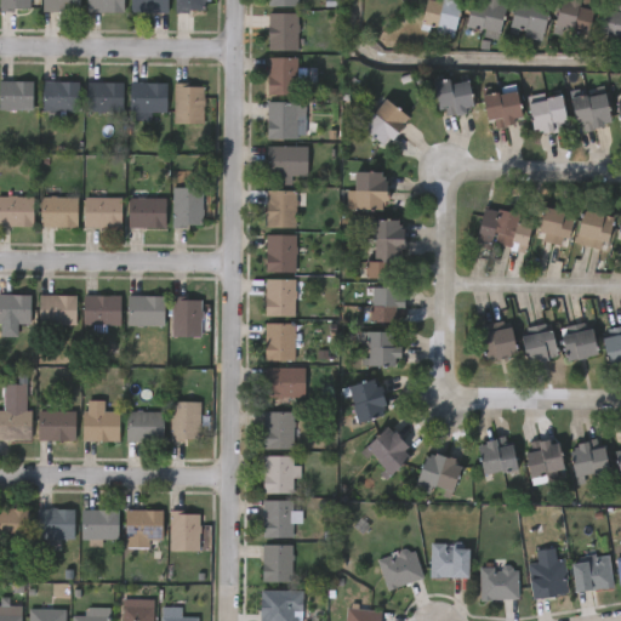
[(0,0),(0,12),(29,12),(29,0),(0,0)]
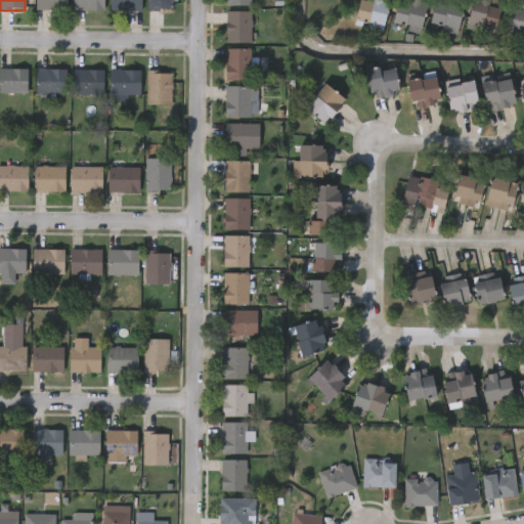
[(37,0),(68,0),(68,8),(37,8),(37,0)]
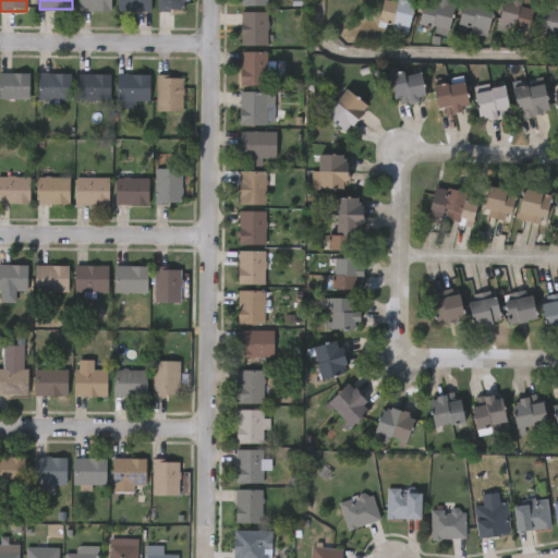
[(77,10),(77,0),(110,0),(110,10),(77,10)]
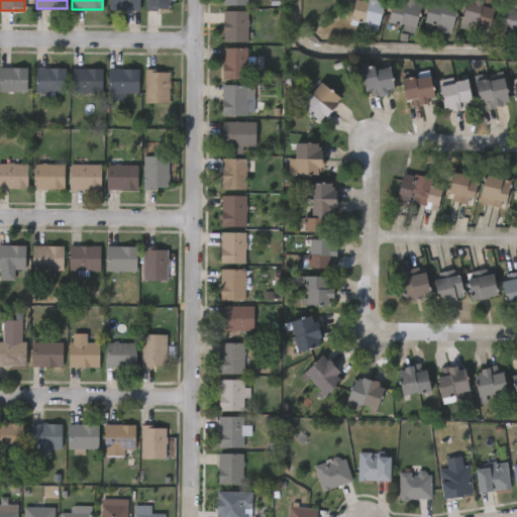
[(138,0),(138,9),(109,9),(109,0),(138,0)]
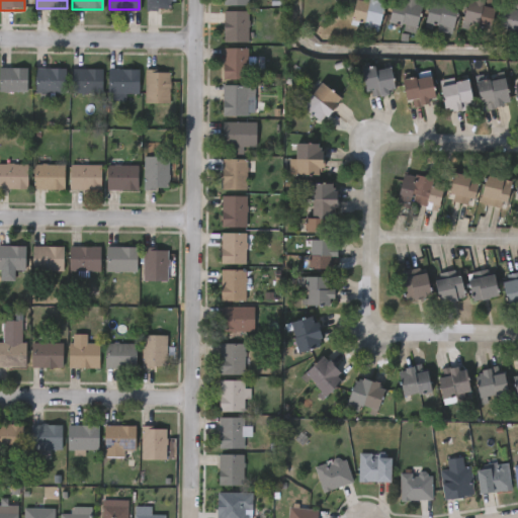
[(169,0),(169,8),(146,8),(146,0),(169,0)]
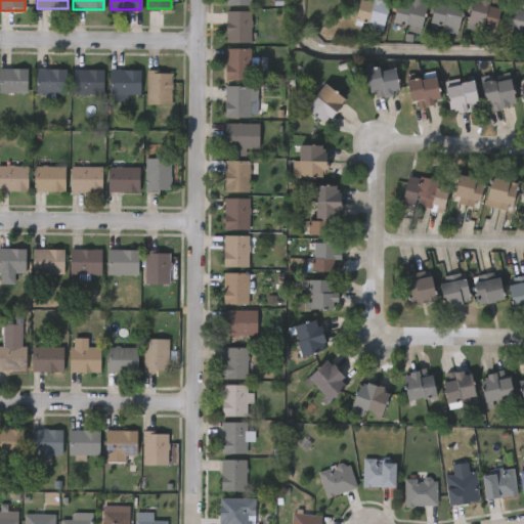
[(355,20),(358,0),(386,0),(382,25),(355,20)]
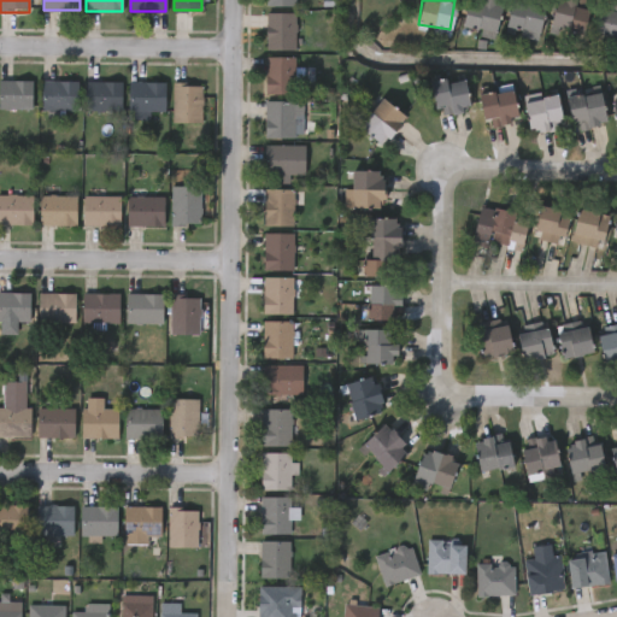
[(499,0),(498,29),(463,25),(465,0),(499,0)]
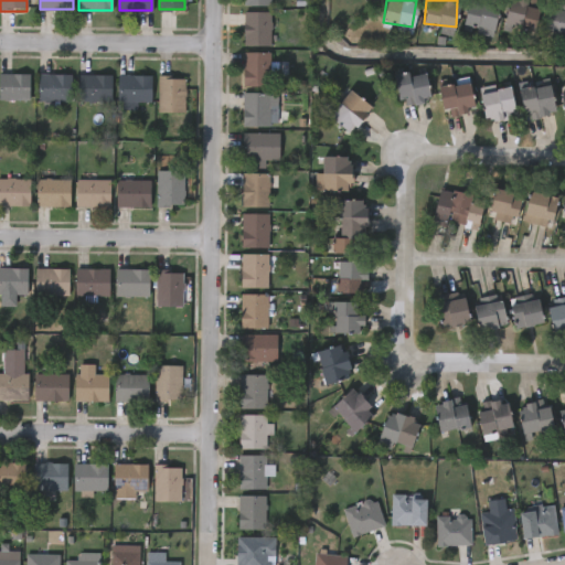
[(498,0),(493,28),(464,22),(467,0),(498,0)]
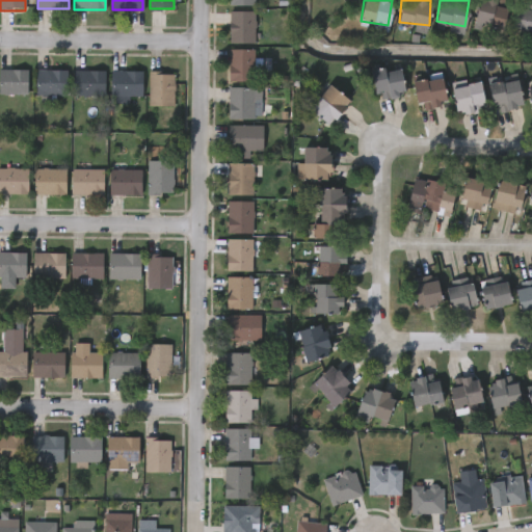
[(506,0),(502,25),(474,20),(477,0),(506,0)]
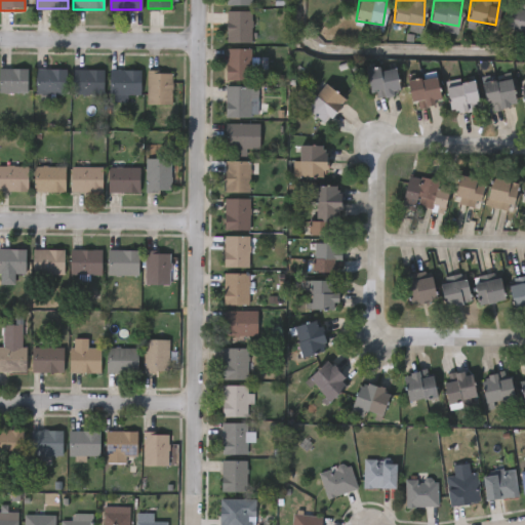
[(524,31),(505,26),(511,3),(523,6),(523,0),(524,0),(524,31)]
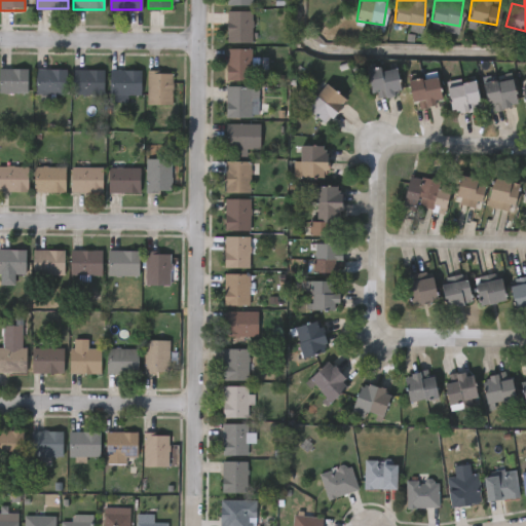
[(226,41),(226,9),(252,9),(252,41),(226,41)]
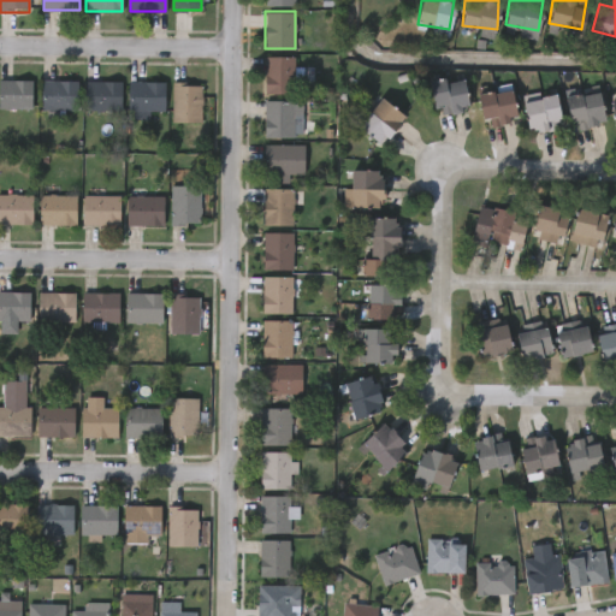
[(296,55),(296,93),(264,93),(264,55),(296,55)]
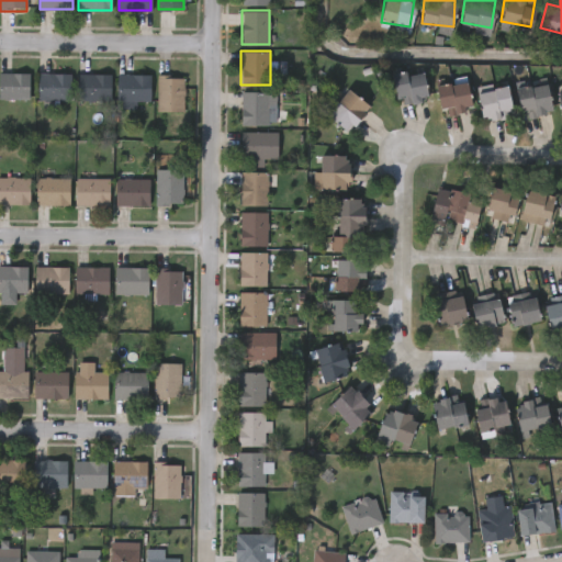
[(428,99),(396,104),(392,74),(423,68),(428,99)]
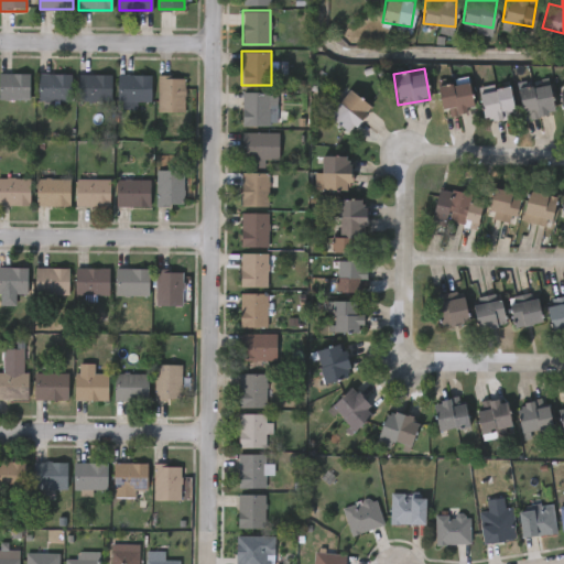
[(28,98),(0,98),(0,73),(28,73),(28,98)]
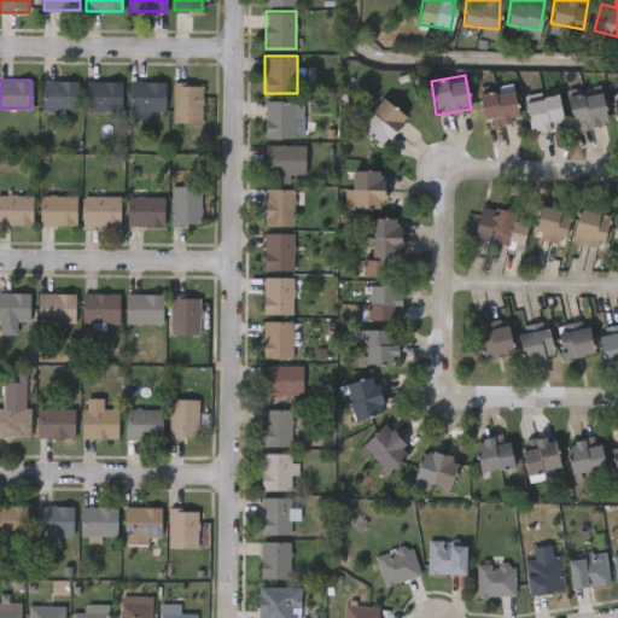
[(41,80),(77,80),(77,110),(41,110),(41,80)]
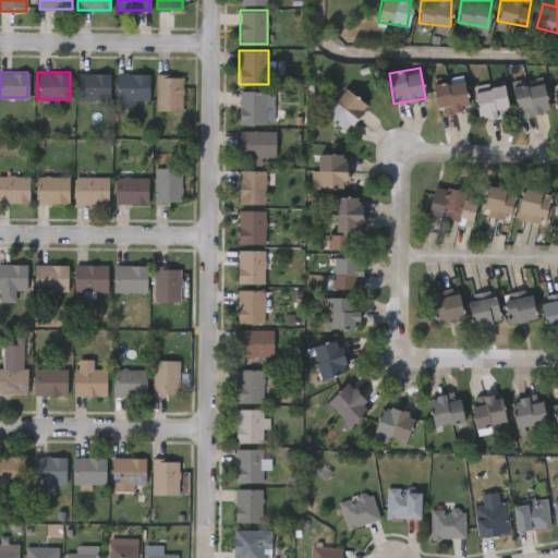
[(76,99),(76,73),(109,73),(109,99),(76,99)]
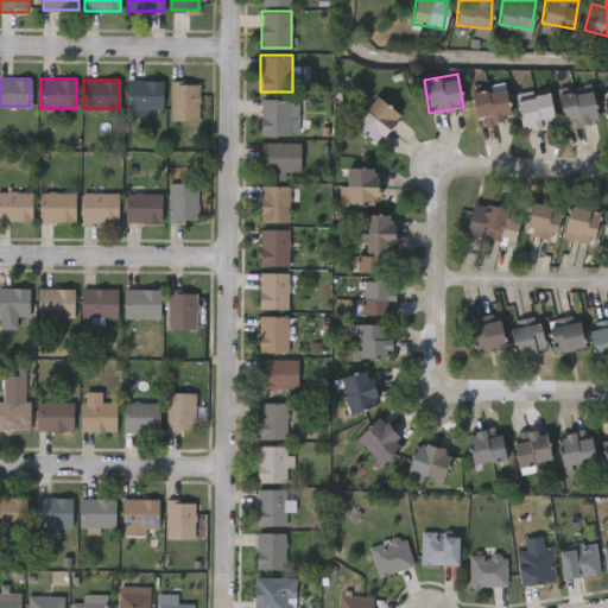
[(163,80),(163,111),(127,111),(127,80),(163,80)]
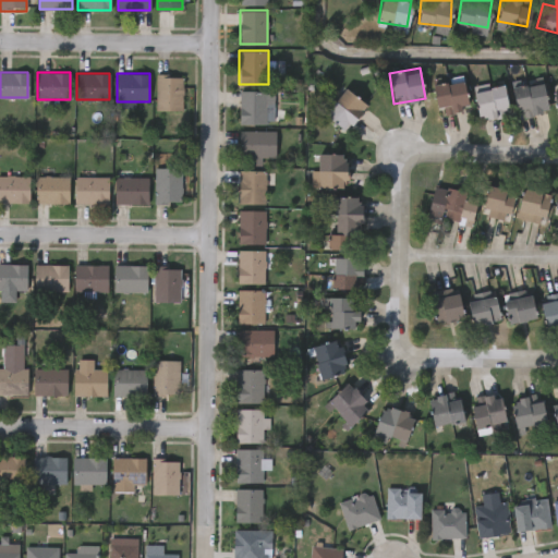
[(156,110),(156,74),(182,74),(182,110),(156,110)]
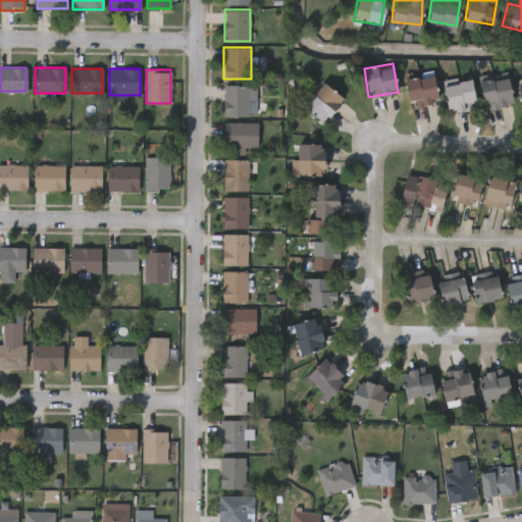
[(409,105),(406,76),(433,73),(436,102),(409,105)]
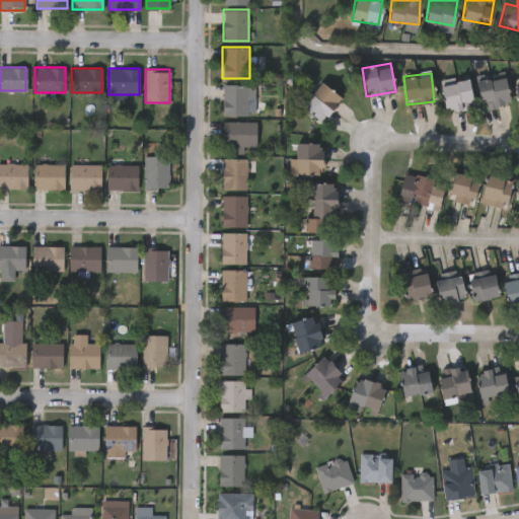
[(509,102),(480,107),(476,79),(505,75),(509,102)]
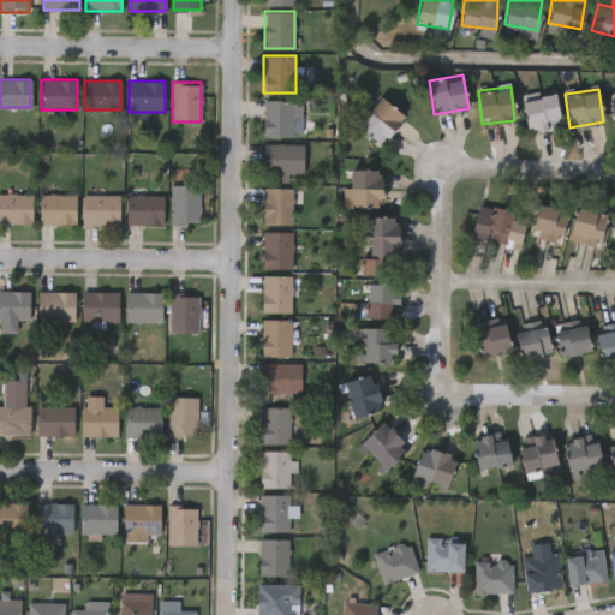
[(559,127),(525,129),(524,95),(557,94),(559,127)]
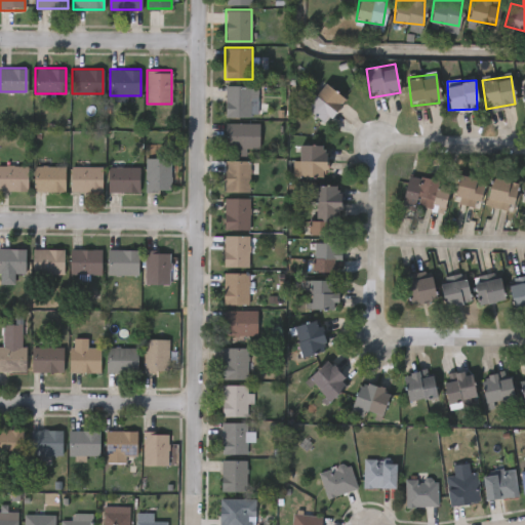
[(324,122),(304,105),(325,81),(345,98),(324,122)]
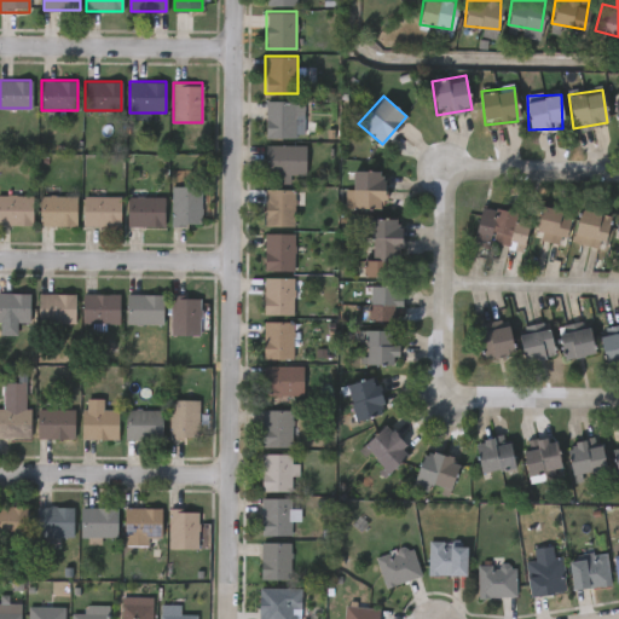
[(266,138),(266,100),(296,100),(296,138),(266,138)]
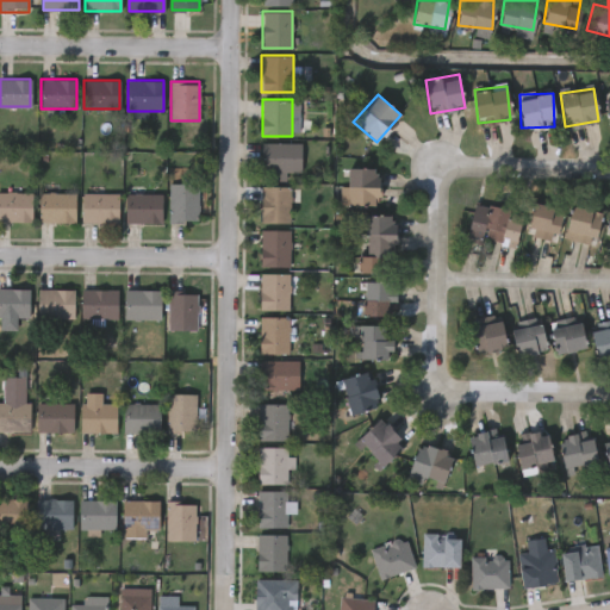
[(300,173),(262,173),(262,143),(300,143),(300,173)]
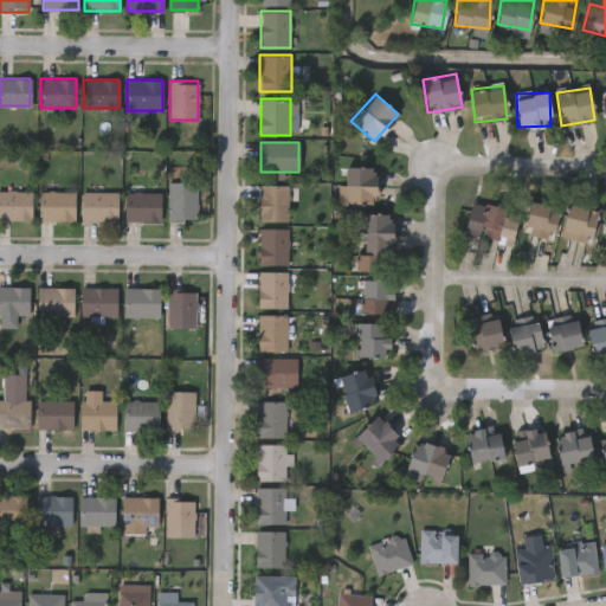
[(345,166),(376,166),(376,202),(345,202),(345,166)]
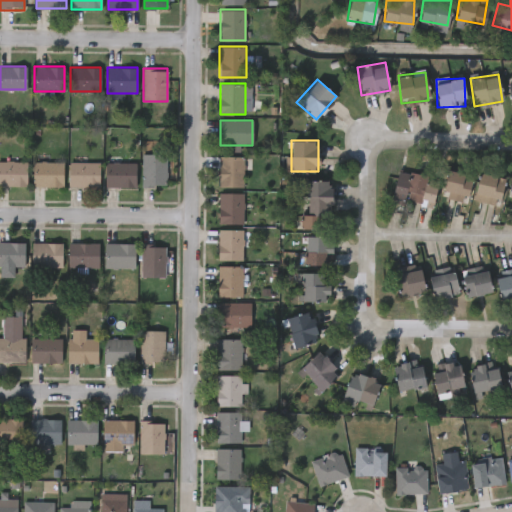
[(143,186),(142,154),(166,154),(167,185),(143,186)]
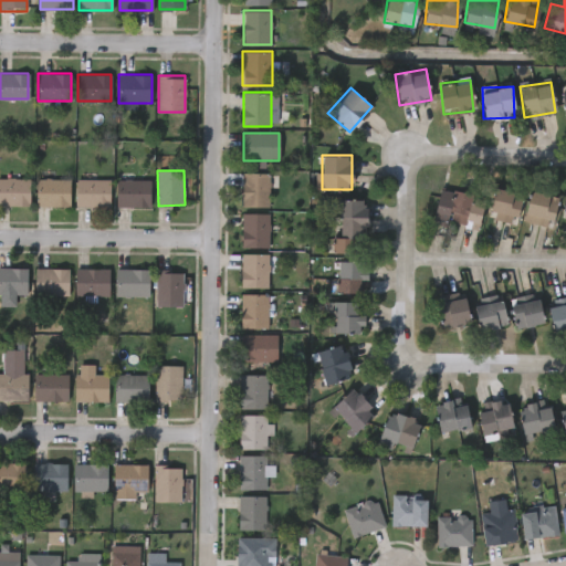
[(269,206),(242,206),(242,173),(269,173),(269,206)]
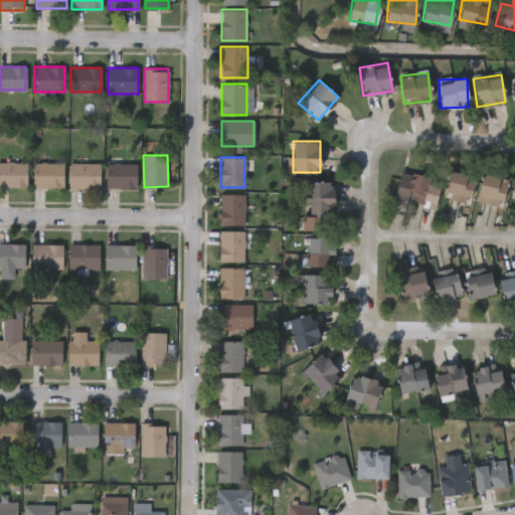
[(27,187),(0,187),(0,162),(27,162),(27,187)]
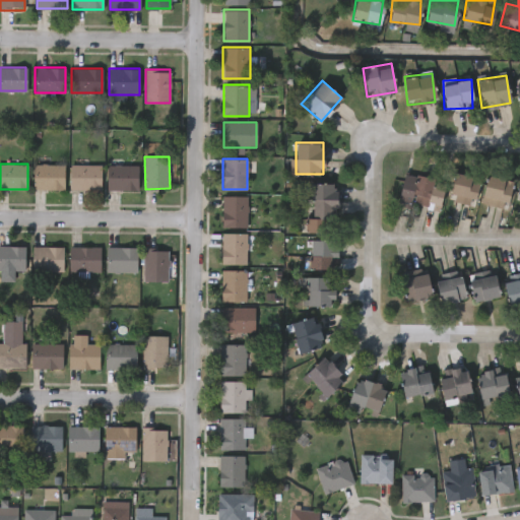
[(64,165),(64,189),(34,189),(34,165),(64,165)]
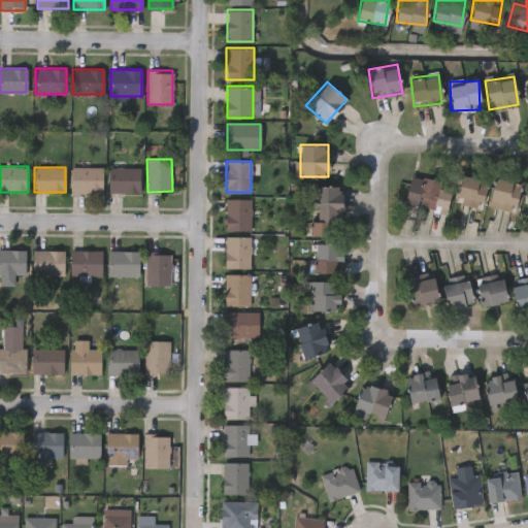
[(102,192),(71,192),(71,168),(102,168),(102,192)]
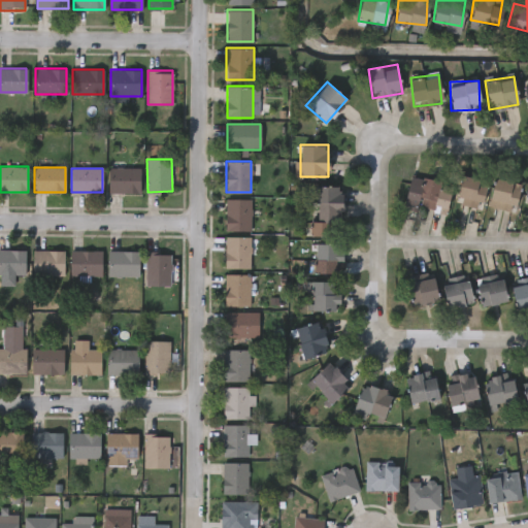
[(108,193),(108,168),(139,168),(139,193),(108,193)]
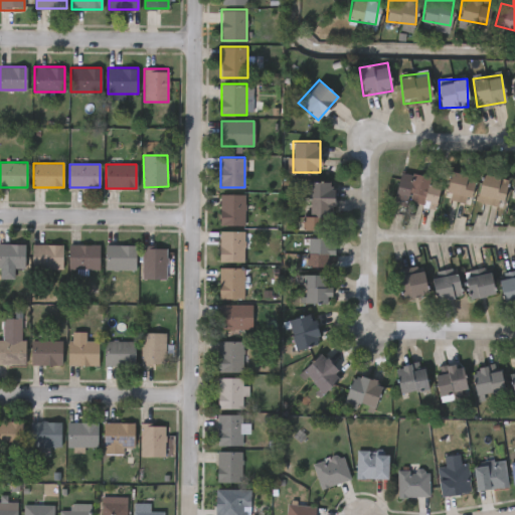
[(444,195),(451,169),(475,175),(467,202),(444,195)]
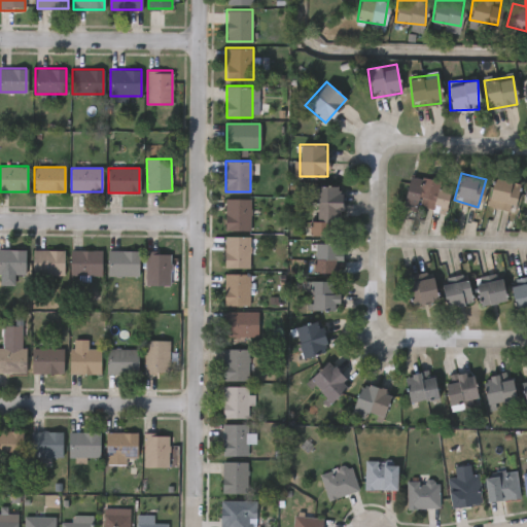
[(403,205),(409,174),(451,181),(445,212),(403,205)]
